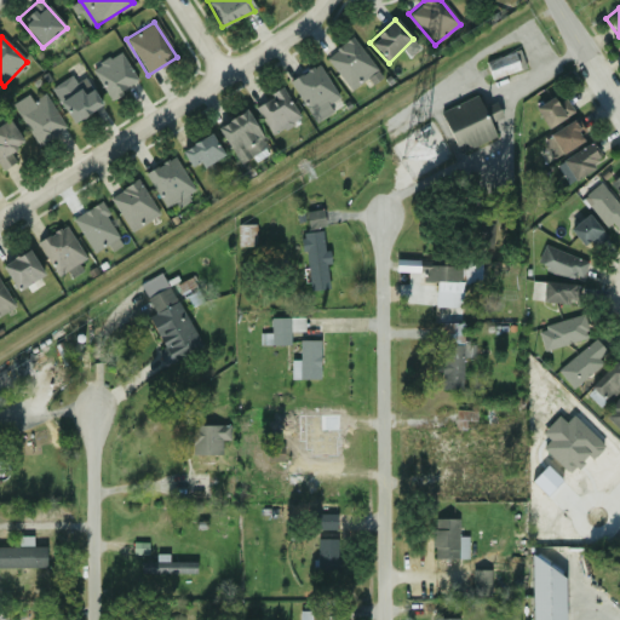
[(325,56),(350,91),(377,72),(352,36),(325,56)]
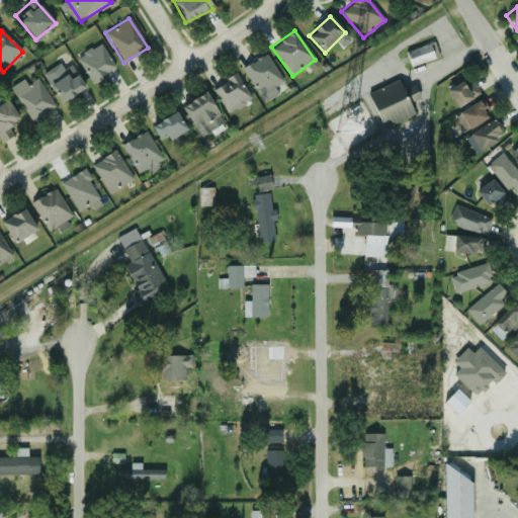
[(438,56),(432,41),(405,53),(411,67),(438,56)]
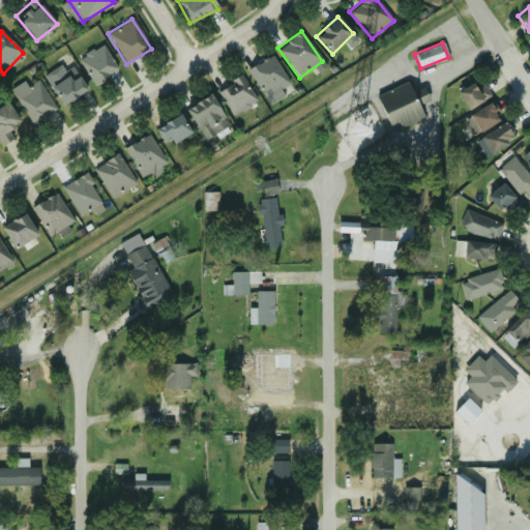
[(95,85),(118,69),(100,43),(78,60),(95,85)]
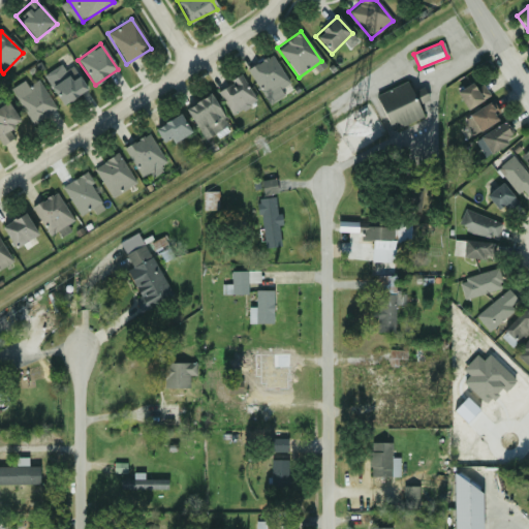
[(288,83),(271,55),(247,69),(266,98),(288,83)]
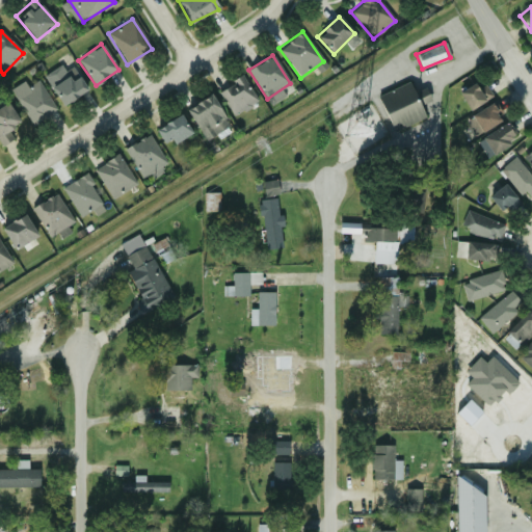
[(67,60),(43,76),(63,106),(86,89),(67,60)]
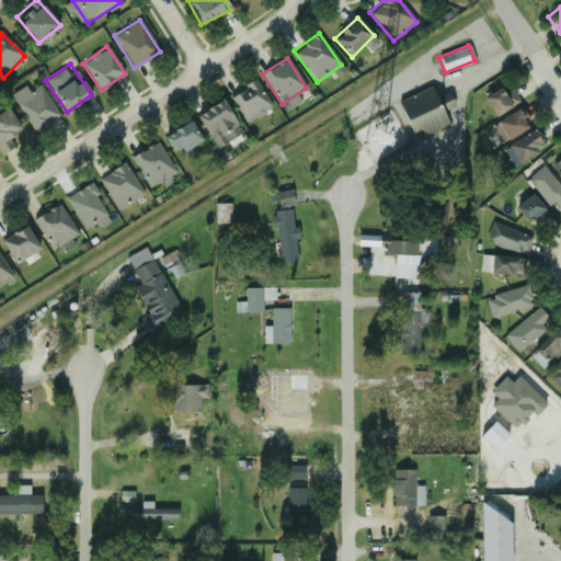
[(229,94),(245,123),(272,107),(255,79),(229,94)]
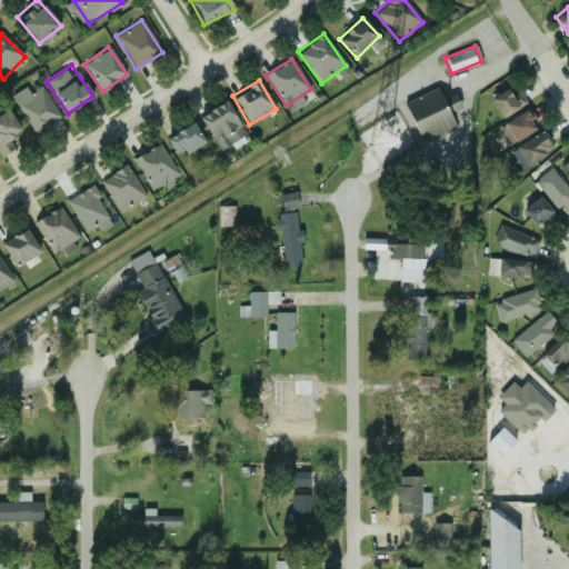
[(32,133),(59,120),(40,81),(12,96),(32,133)]
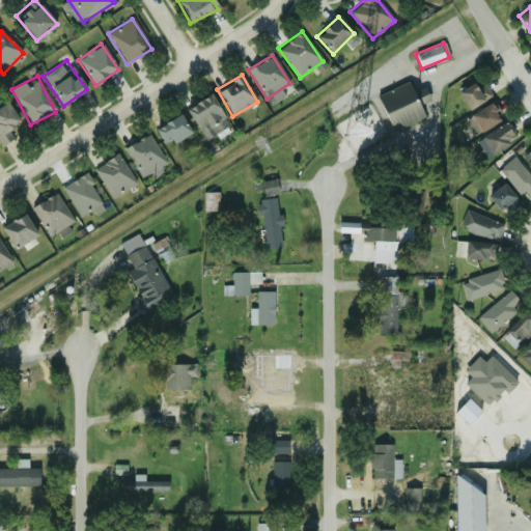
[(482,81),(459,93),(468,110),(491,98),(482,81)]
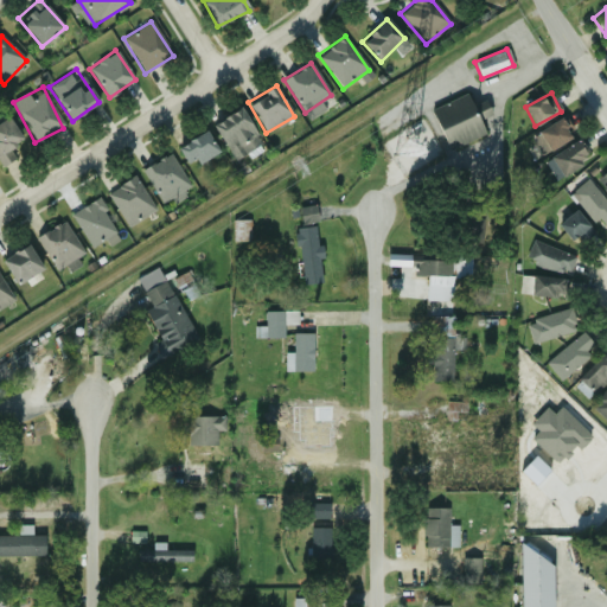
[(483,136),(468,96),(432,109),(446,151),(483,136)]
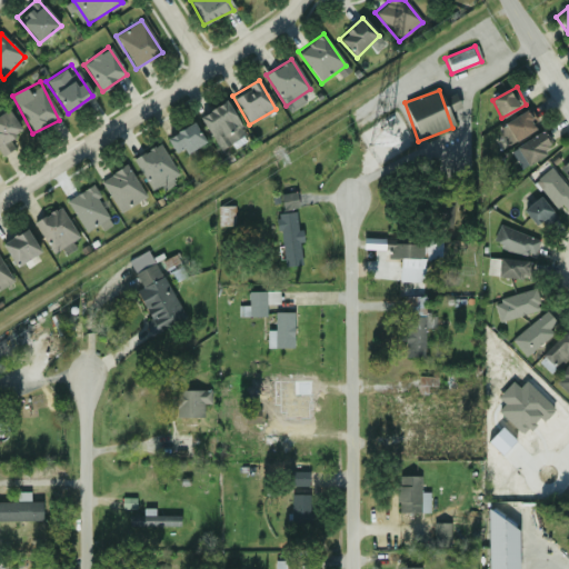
[(460,110),(456,96),(445,99),(448,113),(460,110)]
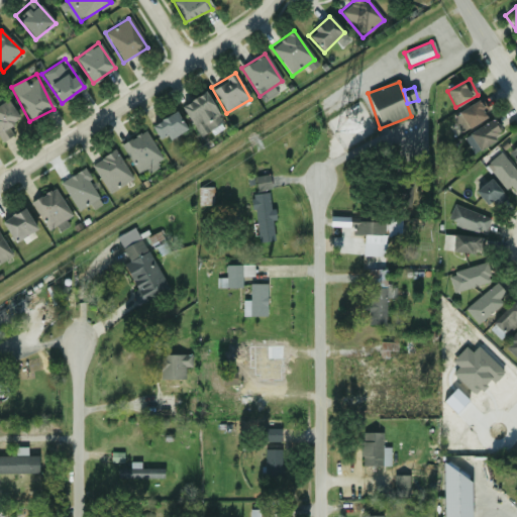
[(181,107),(200,135),(222,121),(204,92),(181,107)]
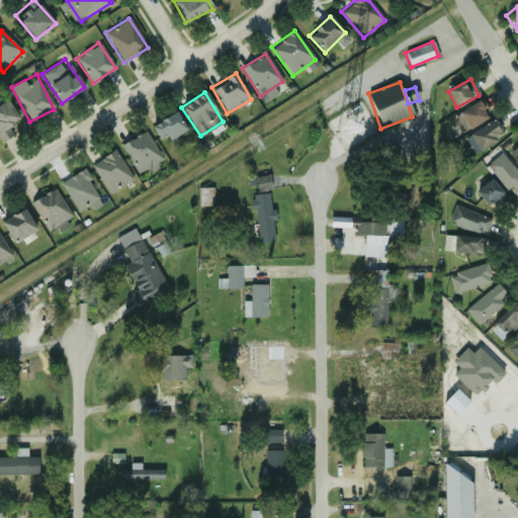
[(12,134),(8,128),(20,116),(3,99),(0,102),(0,137),(4,142),(12,134)]
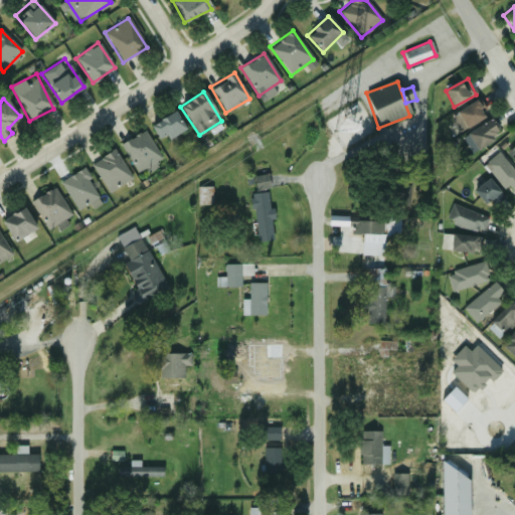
[(465,129),(486,116),(476,100),(455,114),(465,129)]
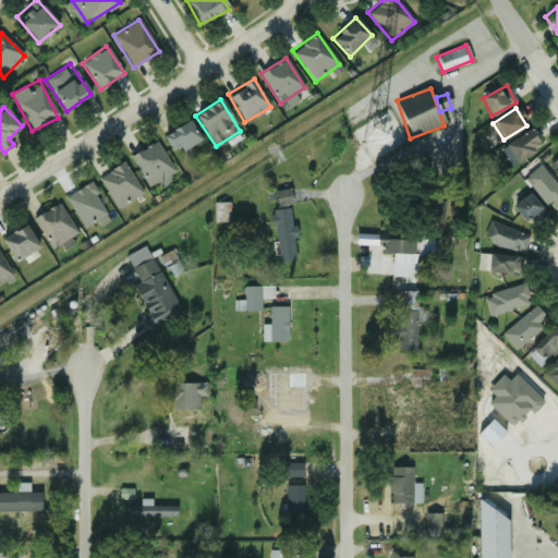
[(171,153),(199,143),(192,122),(164,132),(171,153)]
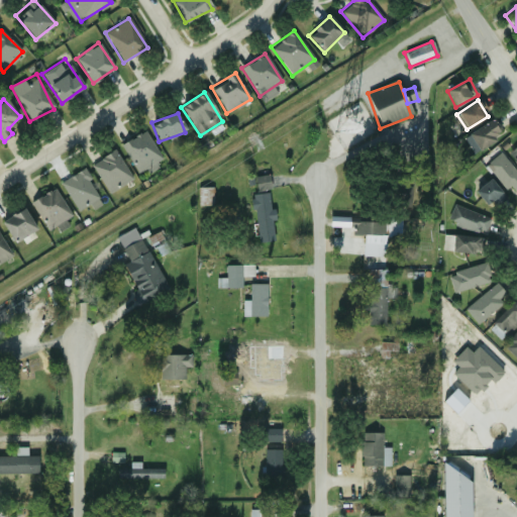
[(469,132),(478,149),(503,136),(494,119),(469,132)]
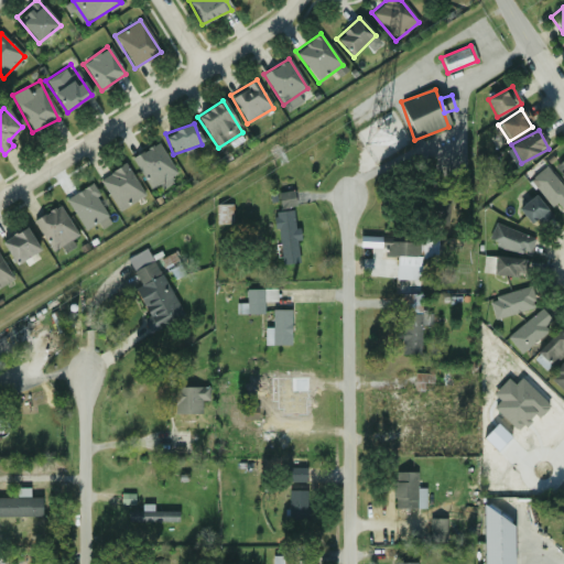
[(176,173),(158,142),(131,158),(150,188),(176,173)]
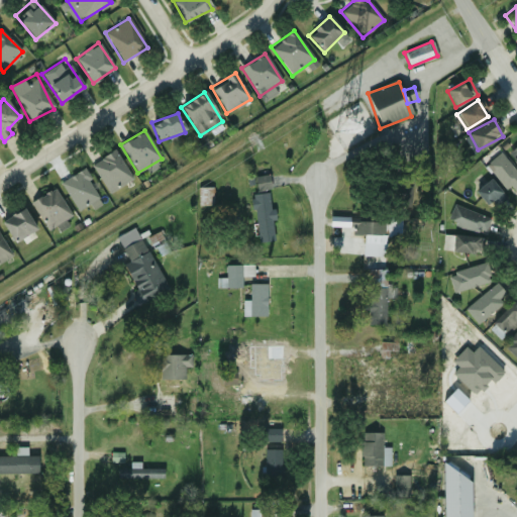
[(516,144),(507,154),(516,165),(516,144)]
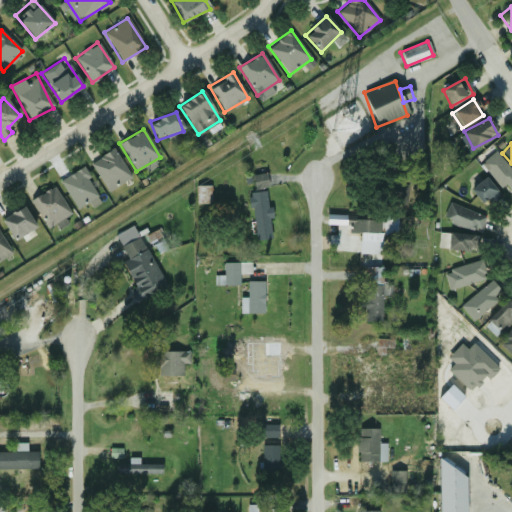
[(90,164),(109,191),(131,175),(112,148),(90,164)]
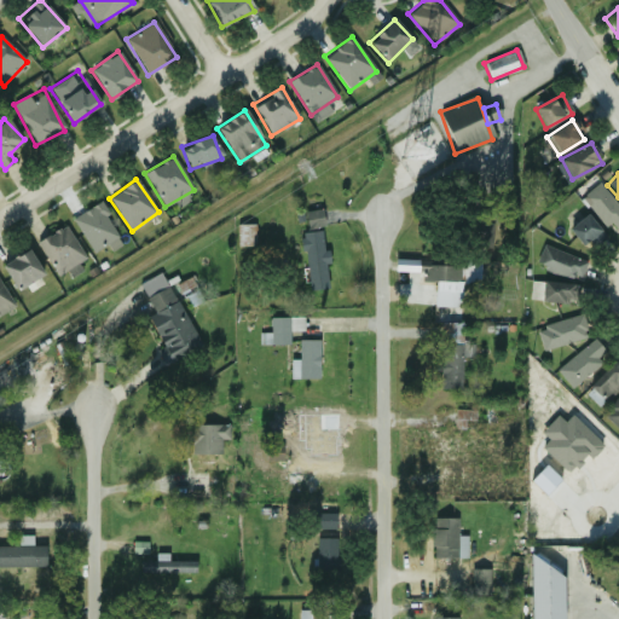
[(582,197),(612,233),(618,226),(618,208),(597,184),(582,197)]
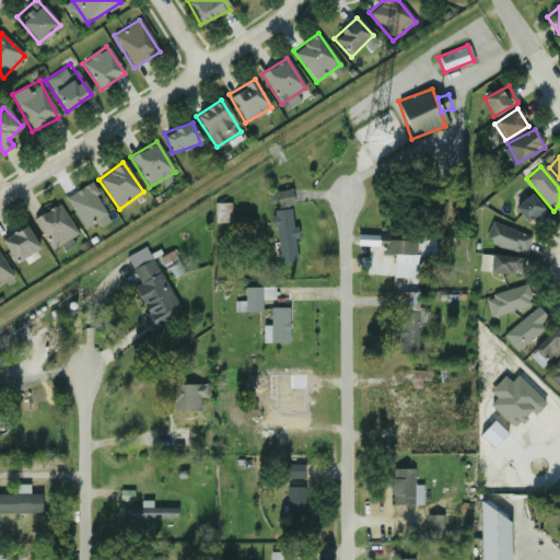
[(108,212),(89,183),(65,198),(84,228),(108,212)]
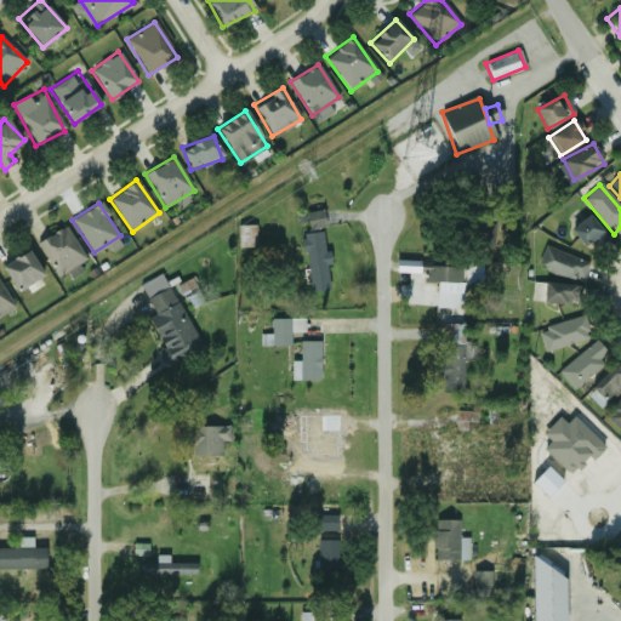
[(305,212),(308,231),(325,228),(323,210),(305,212)]
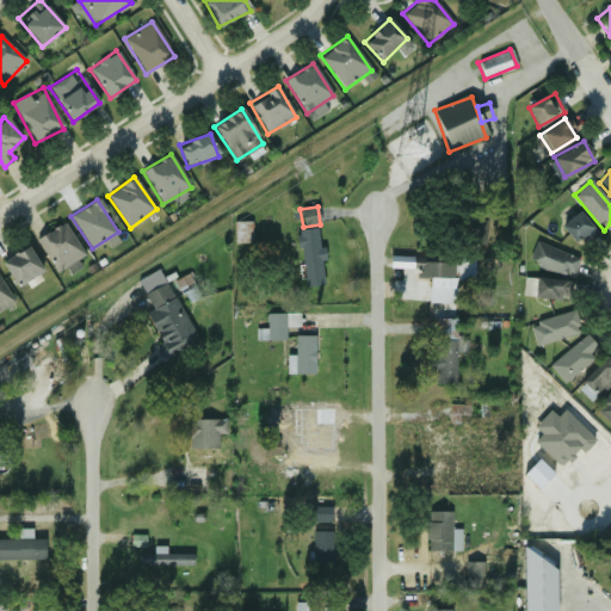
[(582,247),(598,235),(579,211),(563,224),(582,247)]
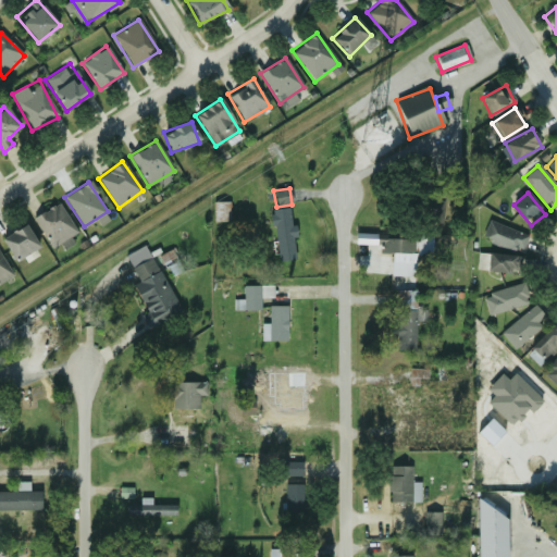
[(33,218),(51,248),(76,232),(58,202),(33,218)]
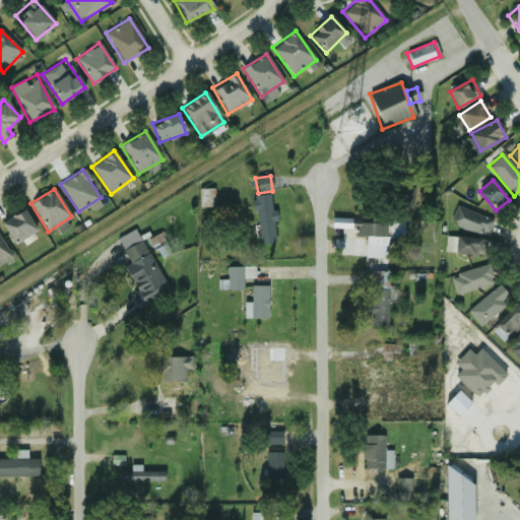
[(214,207),(214,189),(198,189),(199,207),(214,207)]
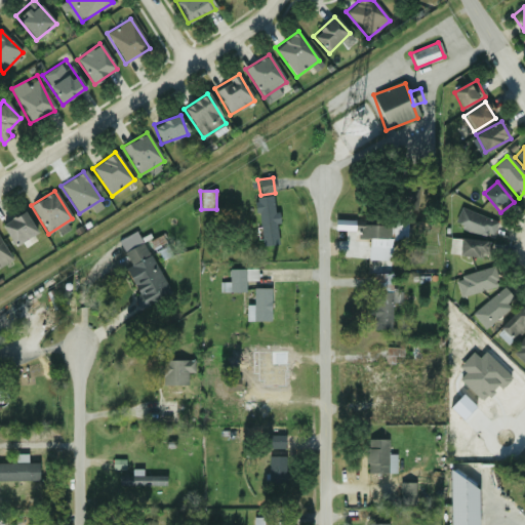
[(278,244),(275,195),(257,196),(260,245),(278,244)]
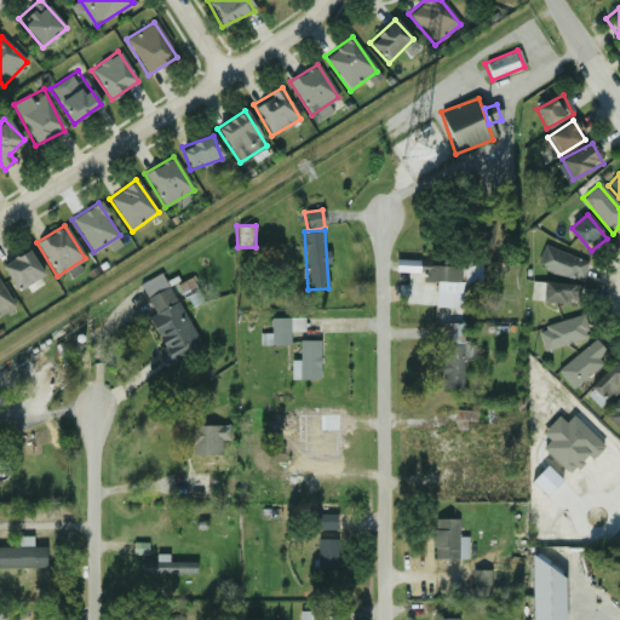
[(578,283),(586,264),(545,245),(535,264),(578,283)]
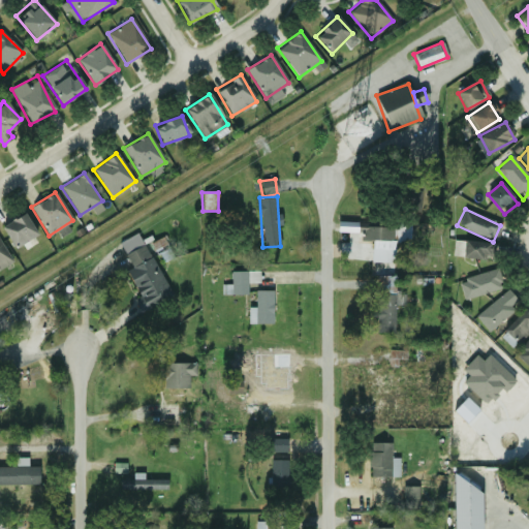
[(14,248),(37,234),(24,213),(1,227),(14,248)]
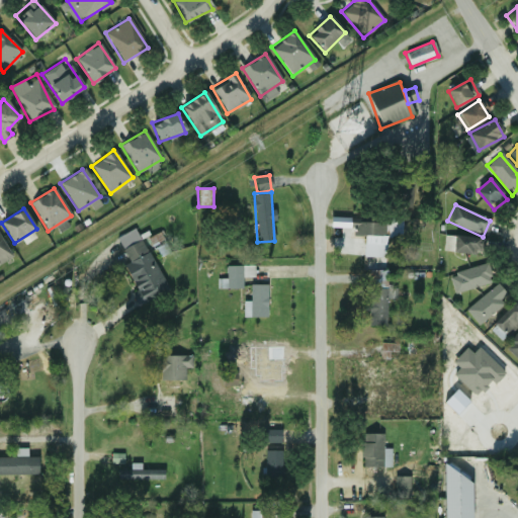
[(349,236),(386,236),(386,220),(349,220),(349,236)]
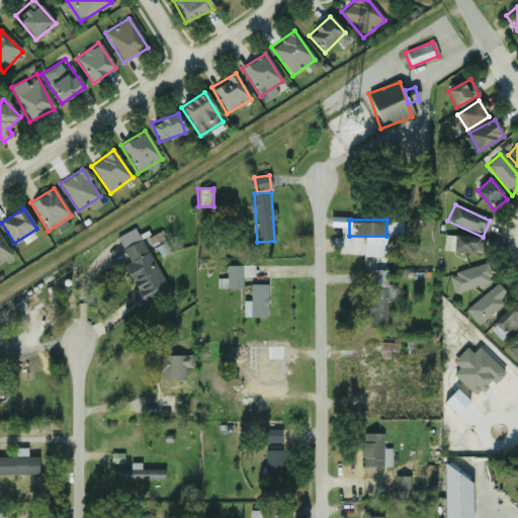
[(168,289),(149,251),(156,247),(160,255),(169,251),(159,232),(141,241),(134,229),(117,237),(130,262),(124,264),(143,301),(168,289)]
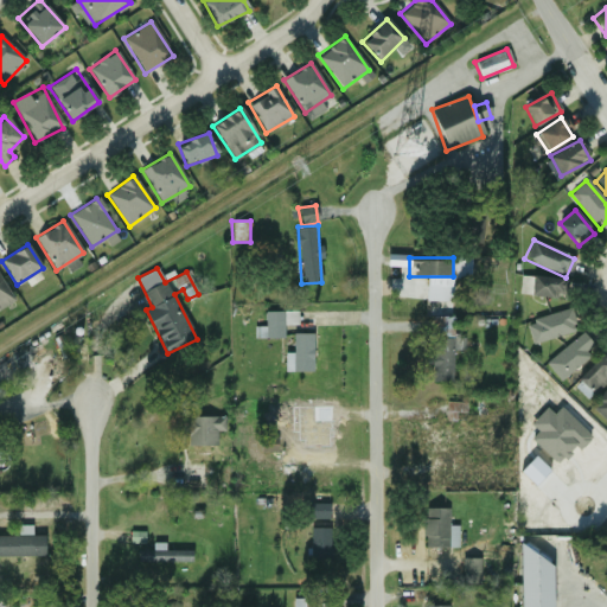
[(567,280),(532,275),(530,294),(564,299),(567,280)]
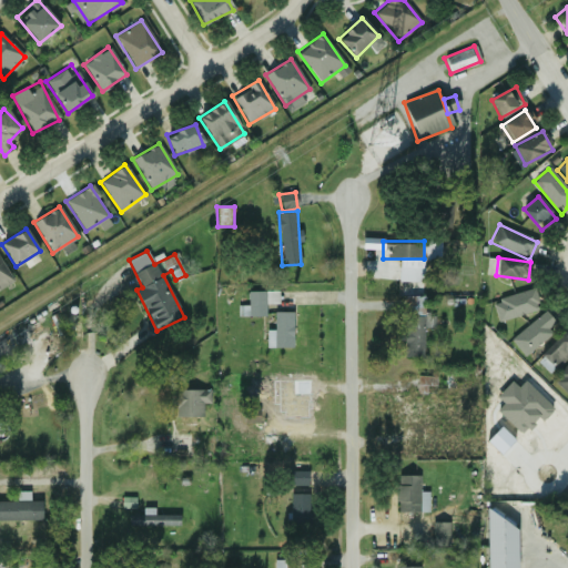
[(0,287),(13,280),(0,260),(0,287)]
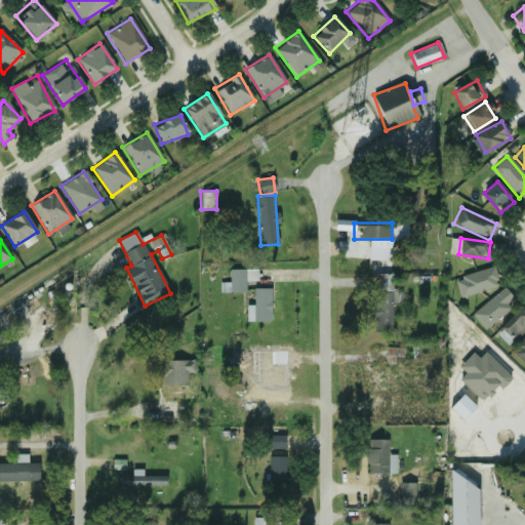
[(454,278),(460,297),(499,285),(493,266),(454,278)]
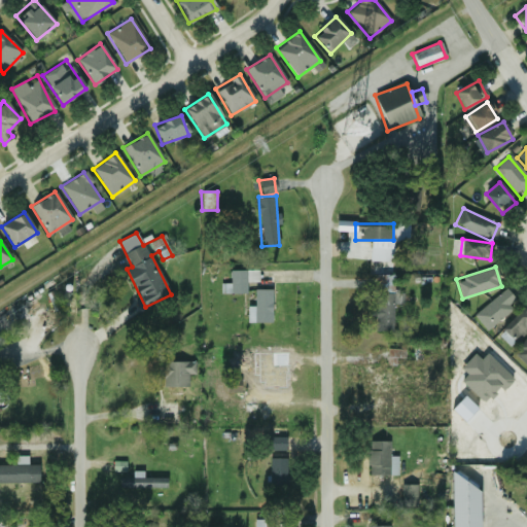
[(257,270),(230,270),(230,293),(246,293),(246,280),(257,280),(257,270)]
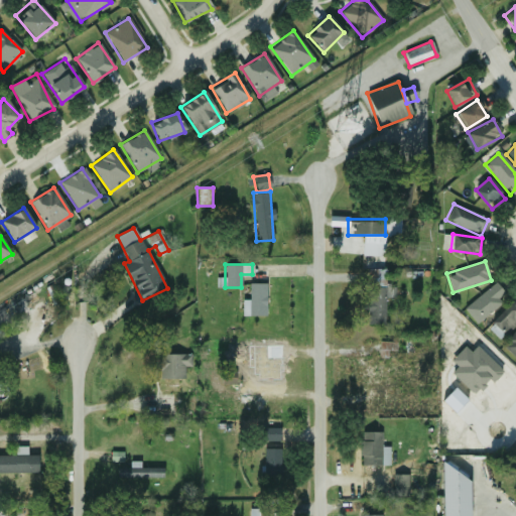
[(384,325),(384,268),(367,268),(367,325),(384,325)]
